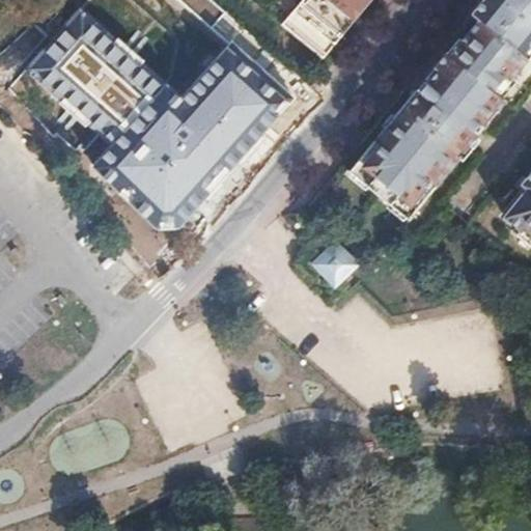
[(304,0),(284,23),(323,58),(370,0),(304,0)]
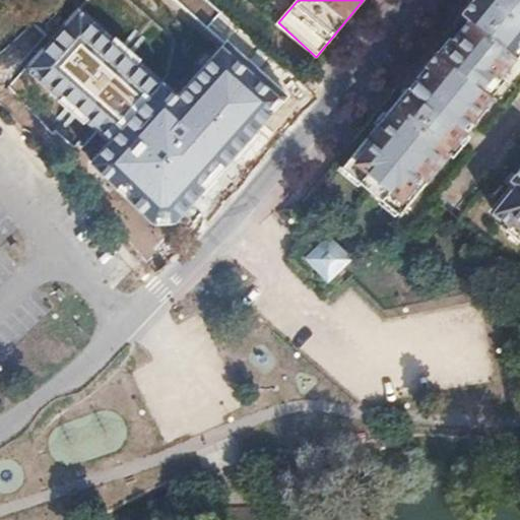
[(472,20),(437,63),(485,101),(519,58),(519,14),(503,0),(475,0),(464,13),(472,20)]
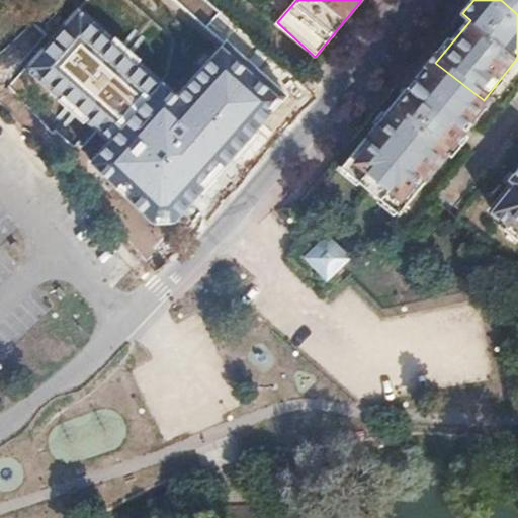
[(517,0),(501,0),(517,14),(517,0)]
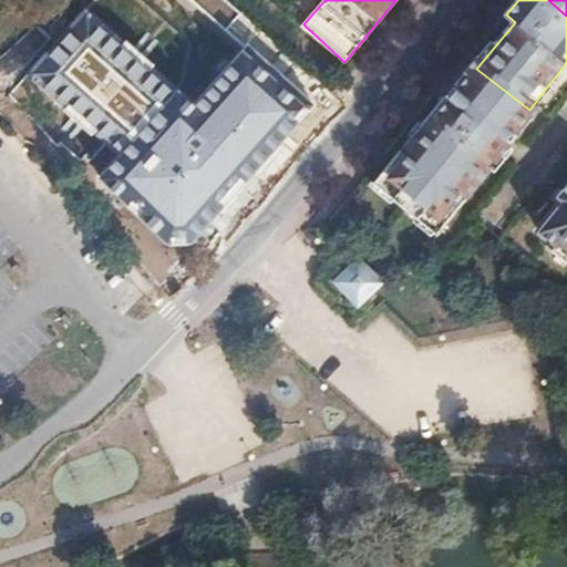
[(233,26),(175,84),(208,117),(267,59),(233,26)]
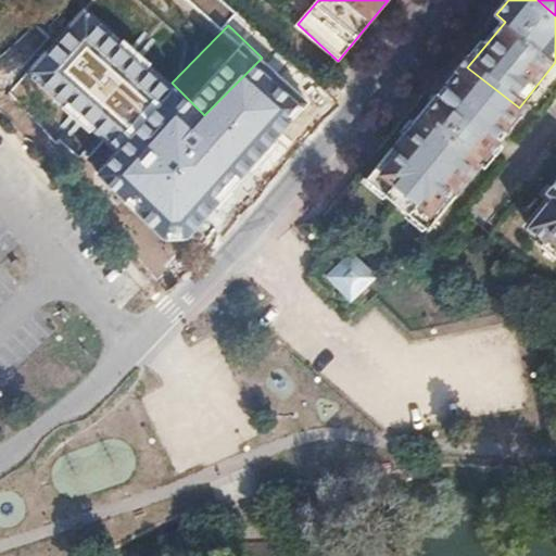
[(437,96),(403,137),(457,187),(426,228),(429,231),(494,153),(487,147),(519,108),(467,67),(441,99),(437,96)]
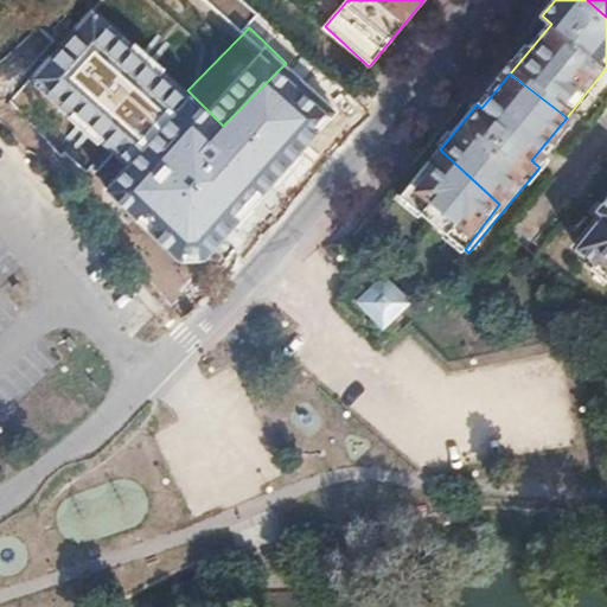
[(126,91),(64,154),(97,187),(160,125),(126,91)]
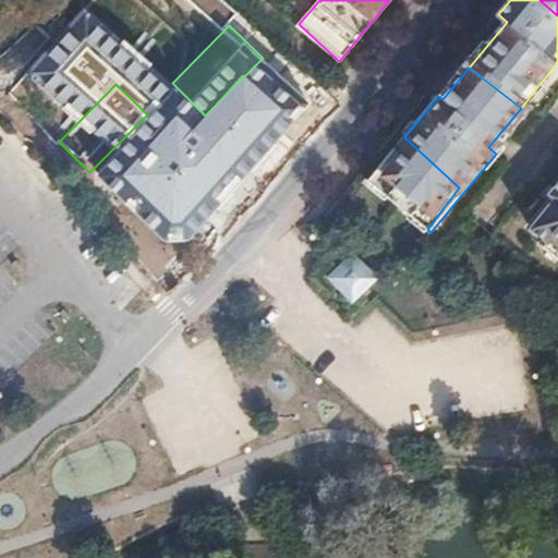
[(404,137),(368,181),(427,229),(459,187),(404,137)]
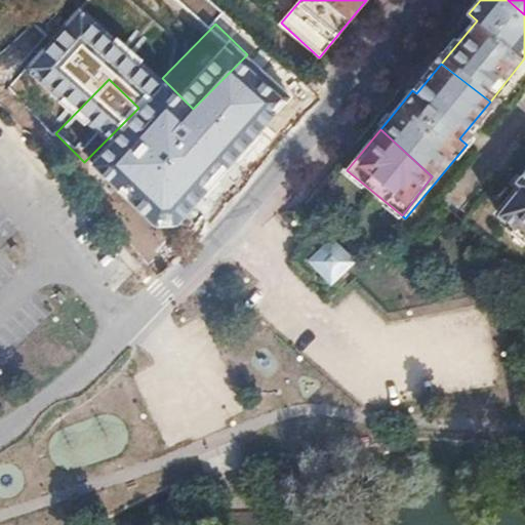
[(524,177),(524,188),(503,215),(519,229),(522,225),(524,227),(524,177),(524,178),(524,177)]
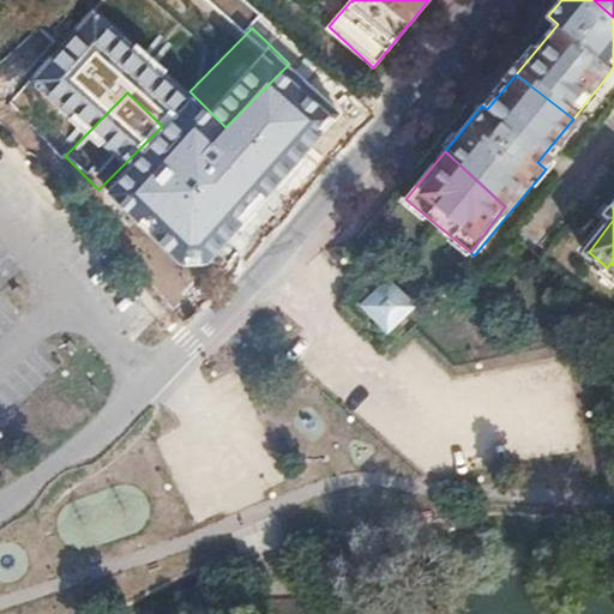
[(607,268),(603,272),(613,281),(613,265),(611,263),(607,268)]
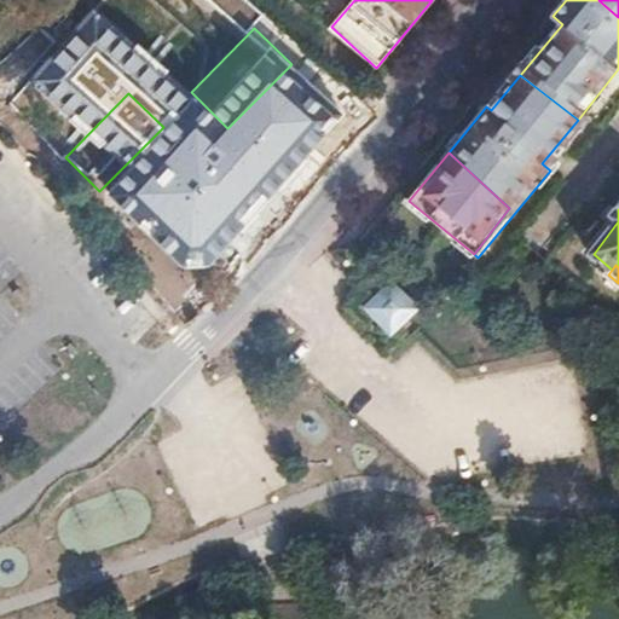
[(387,288),(364,312),(389,337),(412,312),(387,288)]
